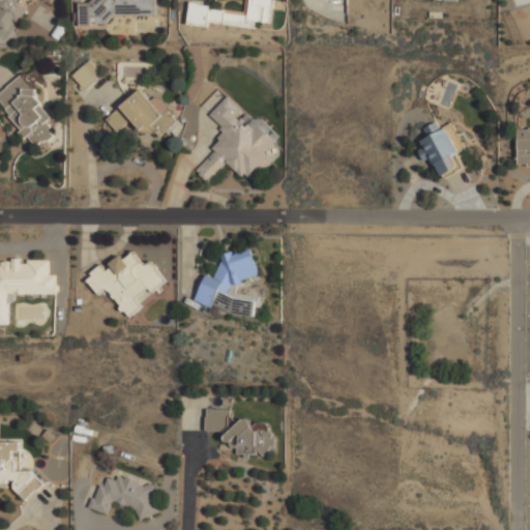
[(0,0),(0,28),(10,34),(29,0),(0,0)]
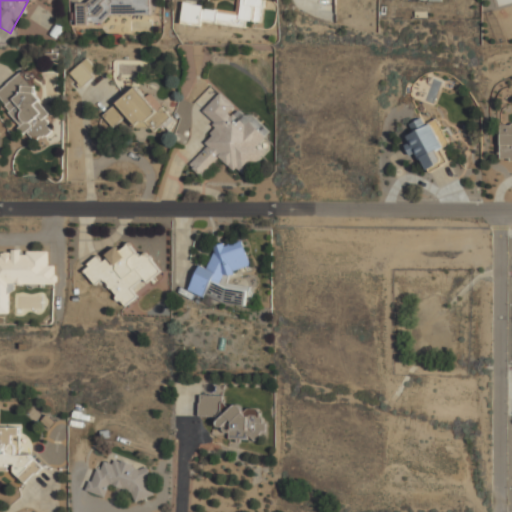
[(148,0),(148,14),(77,18),(77,1),(78,0),(148,0)]
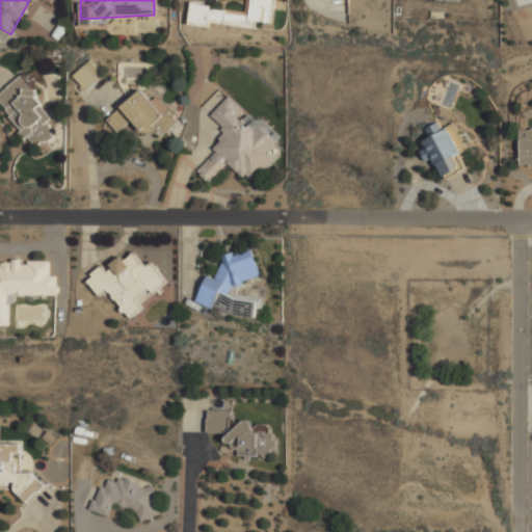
[(225,0),(225,7),(190,3),(188,24),(272,35),(276,0),(225,0)]
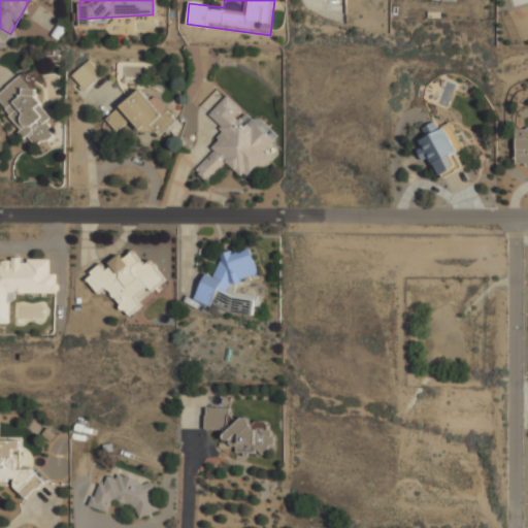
[(72,74),(85,89),(102,73),(90,60),(72,74)]
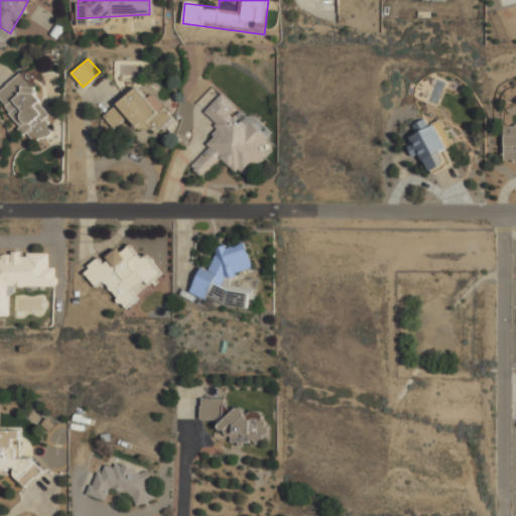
[(0,88),(21,73),(59,124),(30,146),(0,105),(0,88)]
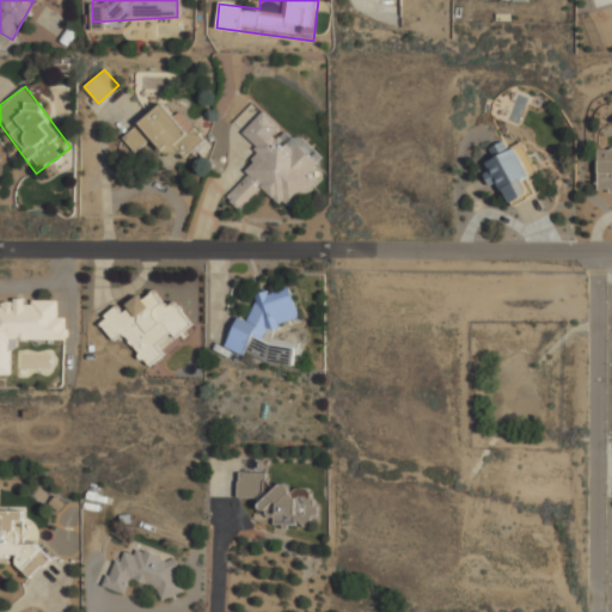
[(167,98),(201,144),(166,170),(132,124),(167,98)]
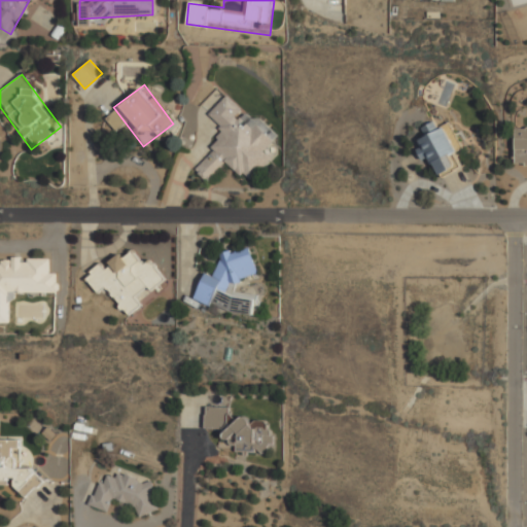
[(224,92),(281,146),(249,179),(206,138),(218,125),(206,112),(224,92)]
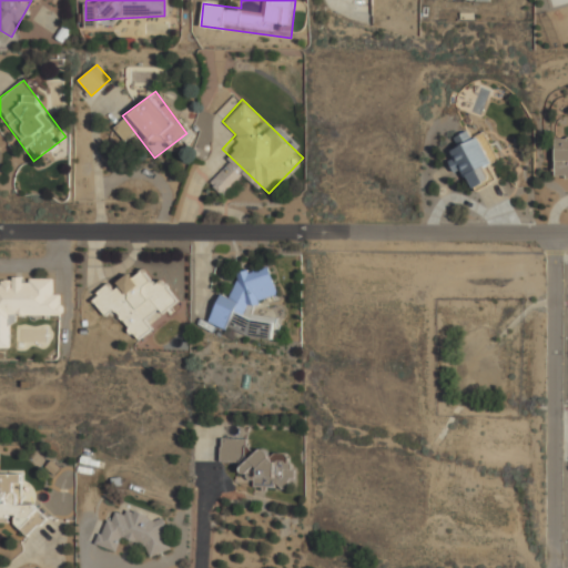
[(483,130),(506,176),(475,192),(452,145),(483,130)]
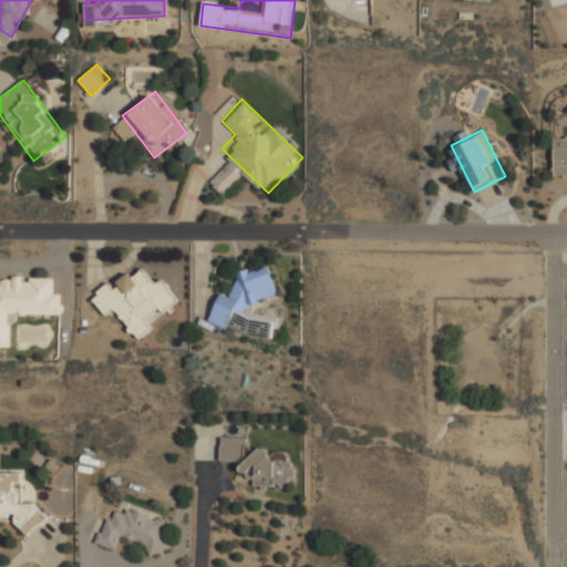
[(566,185),(566,133),(554,133),(555,186),(566,185)]
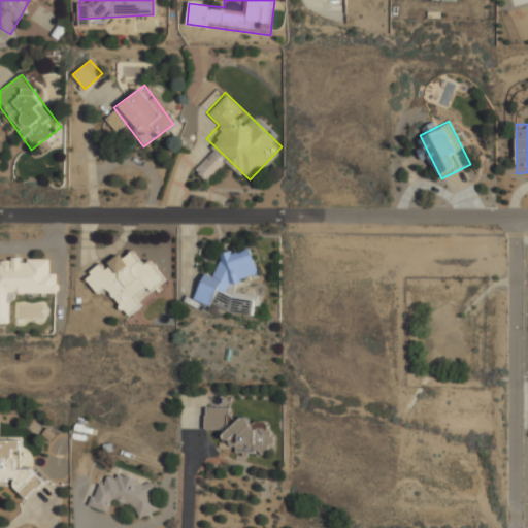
[(260,273),(251,245),(233,251),(232,249),(221,252),(223,259),(213,276),(206,273),(194,298),(210,307),(212,302),(231,311),(254,315),(256,299),(234,296),(226,292),(231,283),(260,273)]
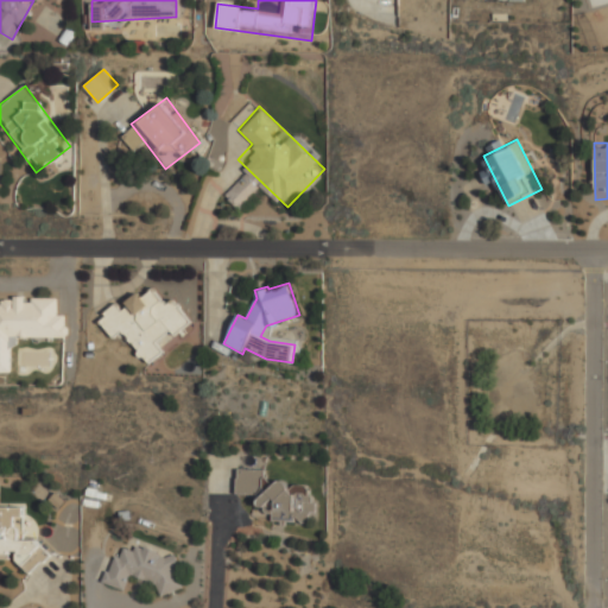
[(163,350),(149,362),(122,330),(114,336),(101,321),(107,315),(105,312),(115,304),(122,312),(152,286),(166,303),(171,298),(191,322),(175,336),(170,330),(157,342),(163,350)]
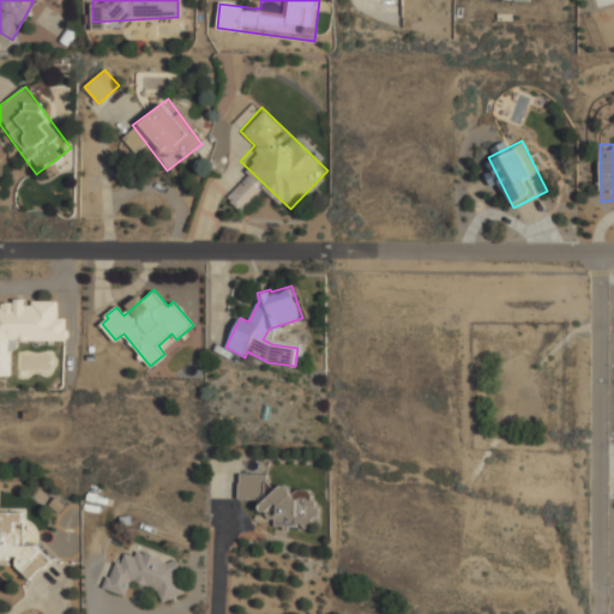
[(65,341),(12,341),(12,378),(0,378),(0,307),(1,307),(1,302),(13,302),(13,299),(24,299),(24,305),(31,305),(31,301),(56,301),(56,318),(65,318),(65,341)]
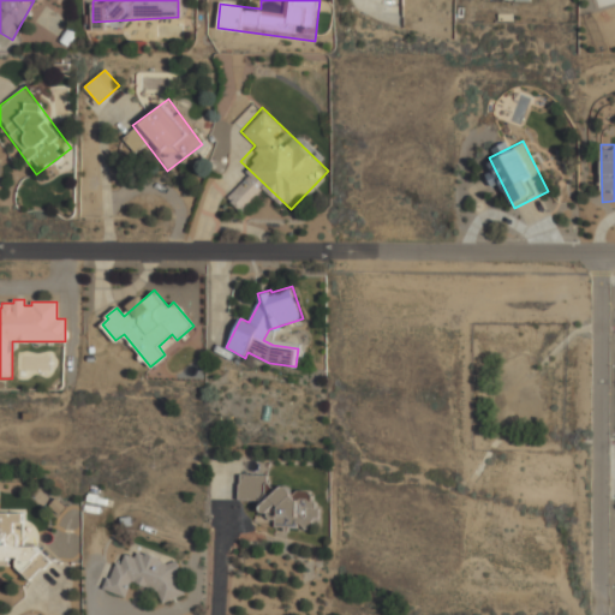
[(240,499),(258,500),(262,505),(261,506),(261,509),(263,512),(266,513),(266,515),(269,519),(274,520),(275,527),(297,527),(297,524),(299,523),(305,529),(312,523),(310,521),(312,518),(318,518),(318,508),(316,507),(316,502),(312,500),(312,495),(308,489),(298,489),(292,495),(291,490),(288,488),(285,485),(282,485),(276,491),(268,481),(268,475),(240,473),(240,499)]
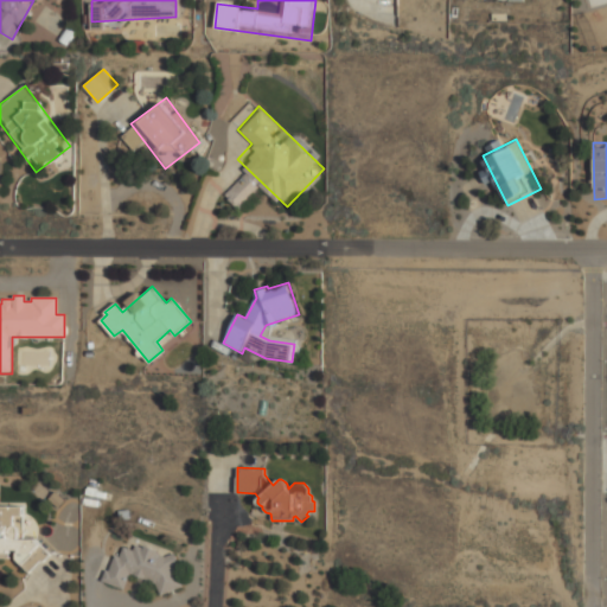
[(24,506),(0,506),(0,558),(14,558),(29,572),(49,551),(36,540),(37,531),(36,522),(31,517),(25,512),(24,506)]
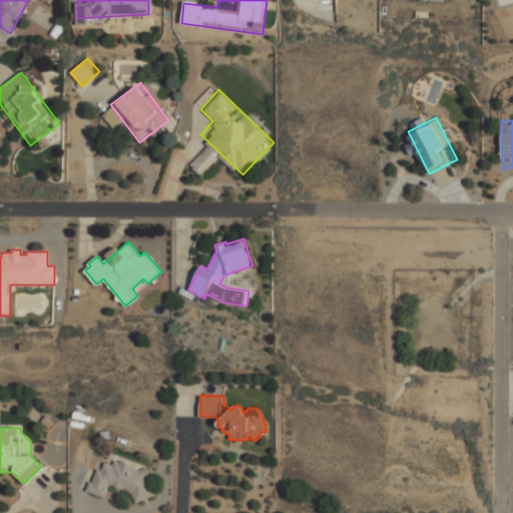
[(105,497),(110,484),(131,492),(136,503),(155,495),(148,478),(150,477),(146,467),(140,470),(132,467),(133,466),(122,462),(122,463),(115,460),(113,465),(105,462),(101,471),(98,469),(92,483),(90,482),(86,490),(105,497)]
